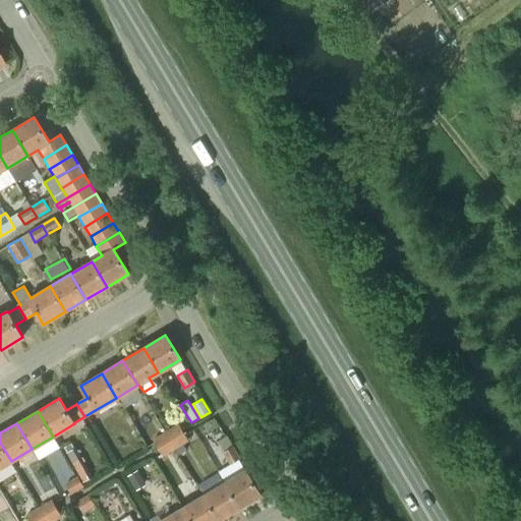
[(178,424),(166,431),(171,441),(183,432),(178,424)]
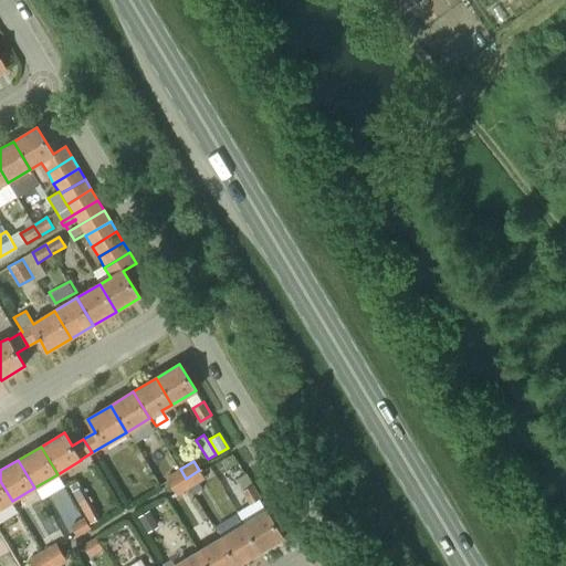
[(186,479),(180,469),(166,478),(171,486),(186,479)]
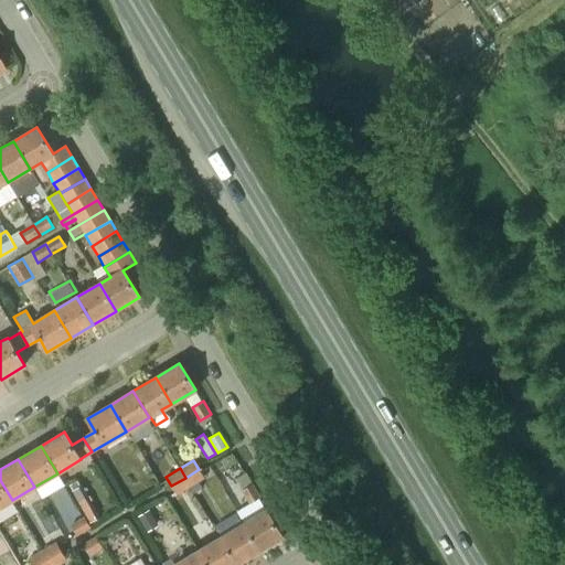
[(205,478),(199,469),(185,478),(191,487),(205,478)]
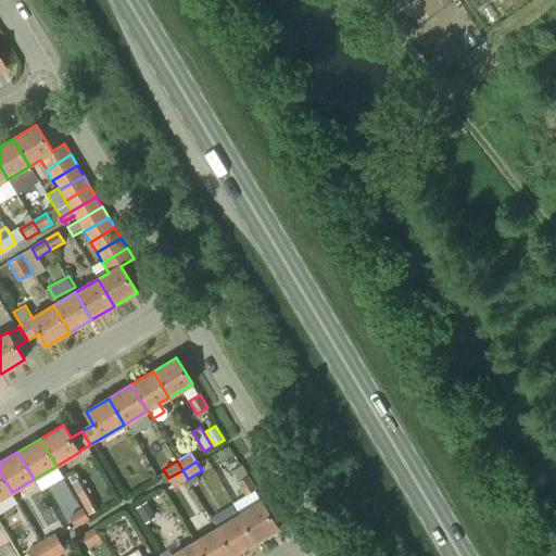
[(182,470),(168,478),(174,488),(188,479),(182,470)]
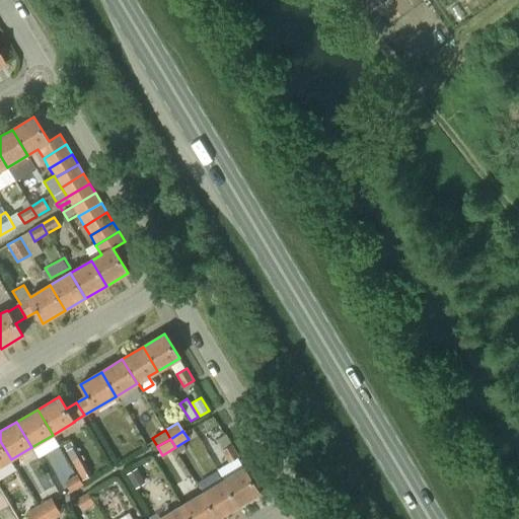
[(0,465),(11,459),(0,441),(0,465)]
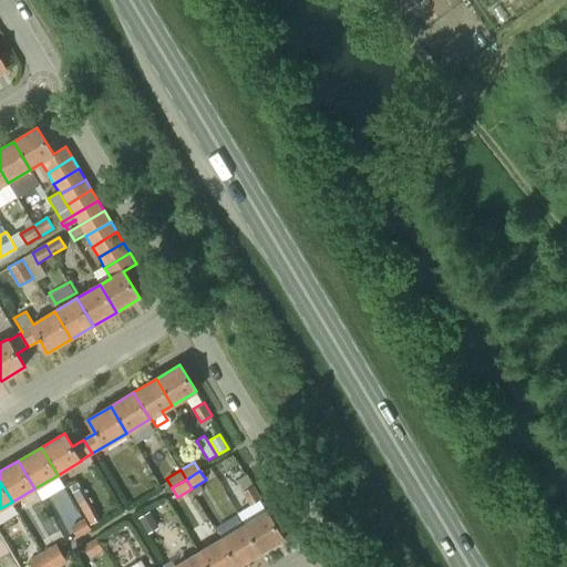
[(100,521),(81,487),(80,487),(78,483),(70,487),(73,492),(72,492),(90,525),(100,521)]
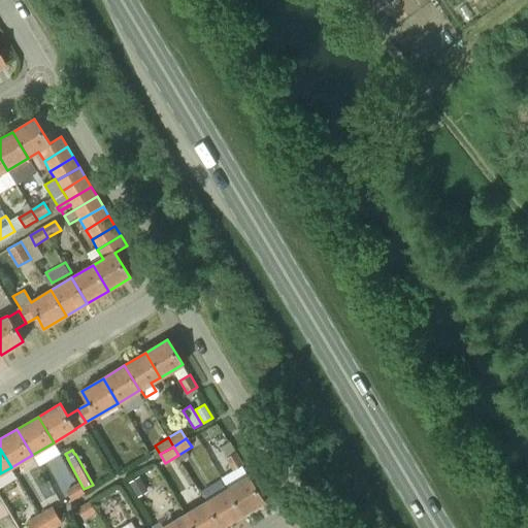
[(226,458),(234,471),(242,465),(243,465),(236,453),(226,458)]
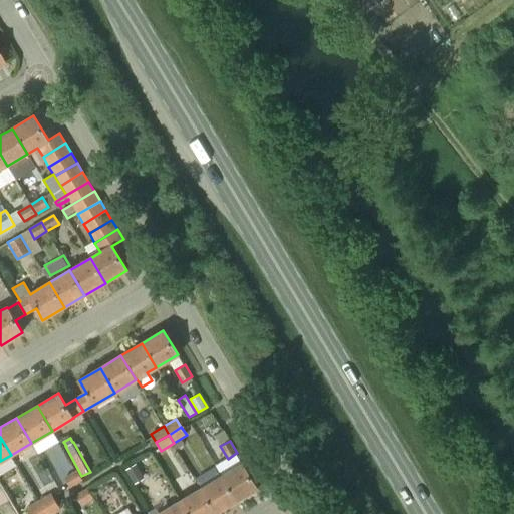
[(216,467),(221,476),(236,501),(257,488),(237,454),(216,467)]
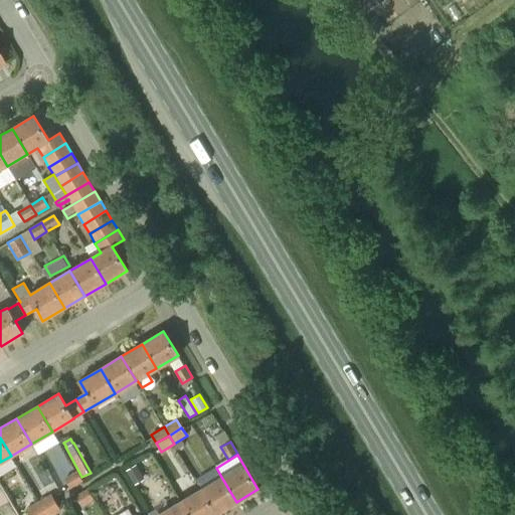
[(143,475),(136,463),(127,468),(134,481),(143,475)]
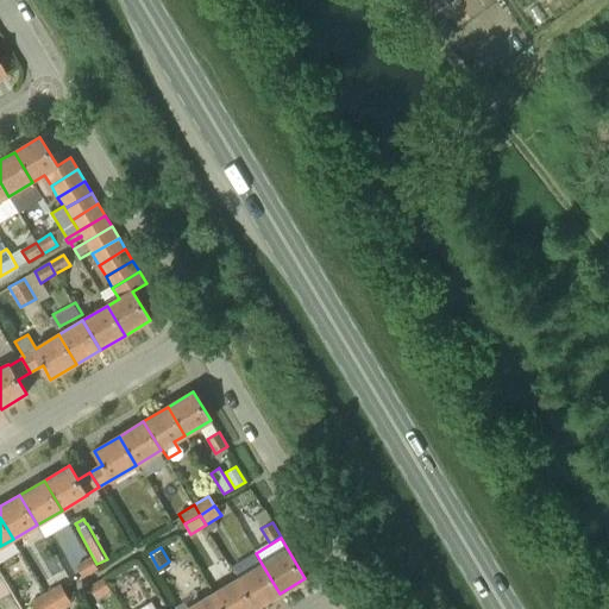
[(77,565),(83,577),(98,569),(90,558),(77,565)]
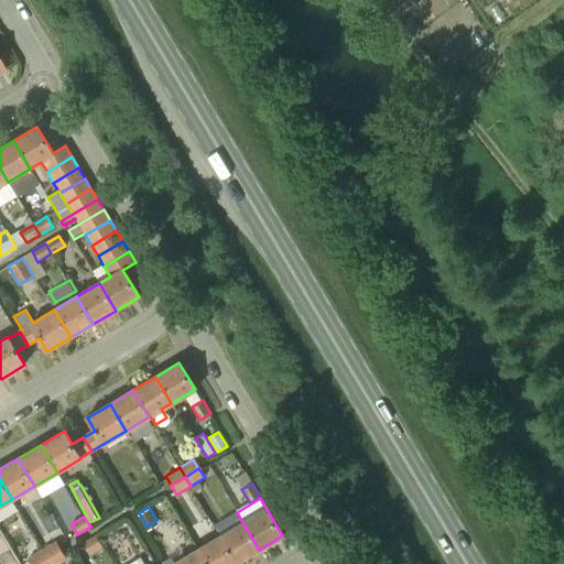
[(242,522),(220,535),(236,563),(259,550),(242,522)]
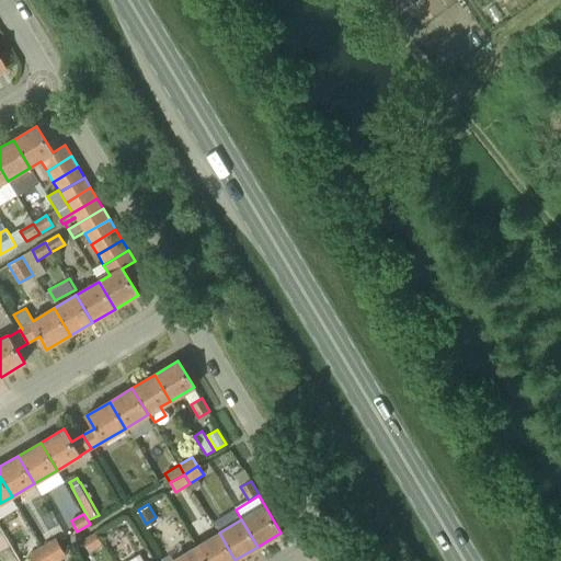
[(82,540),(89,551),(102,542),(95,533),(82,540)]
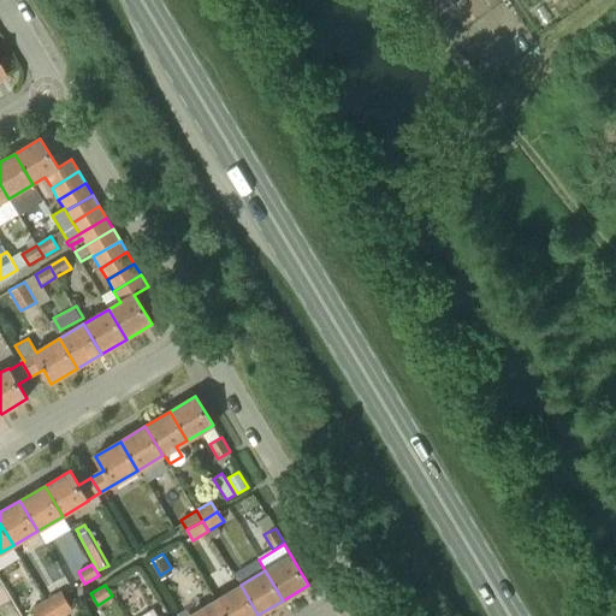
[(241,585),(215,600),(225,615),(255,615),(258,615),(241,585)]
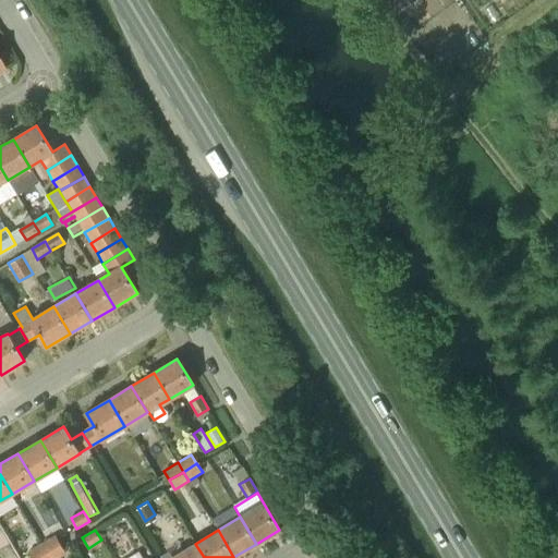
[(47,553),(61,544),(56,535),(41,544),(47,553)]
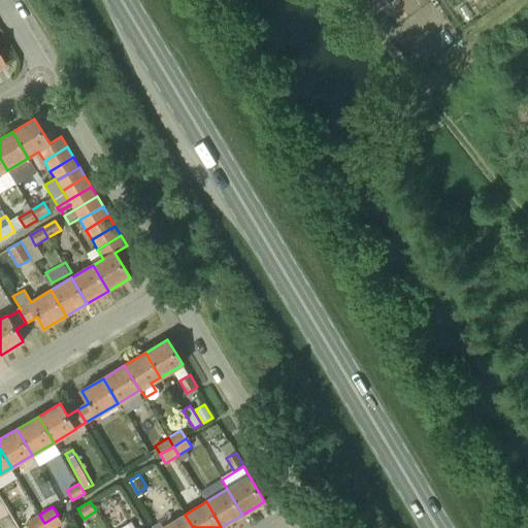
[(35,527),(44,523),(39,515),(26,522),(29,527),(35,527)]
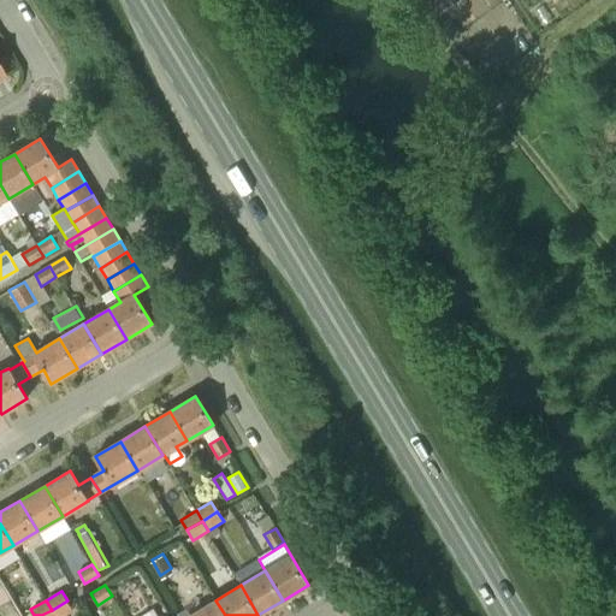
[(67,600),(52,610),(55,615),(64,615),(73,610),(67,600)]
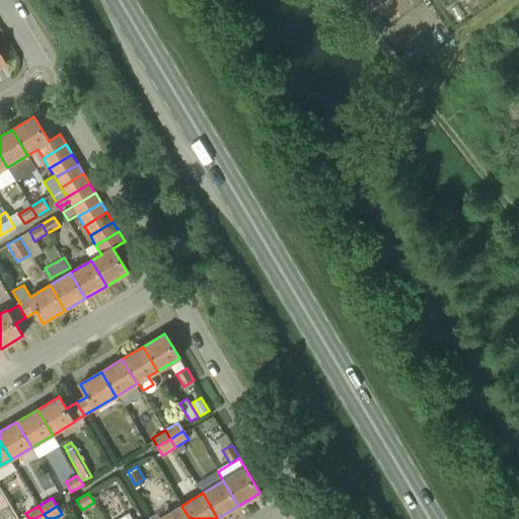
[(190,518),(181,506),(160,518),(157,513),(149,518),(190,518)]
